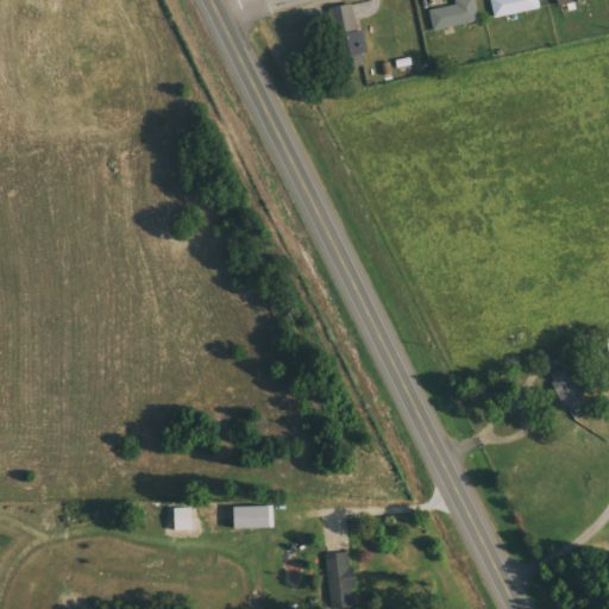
[(434,29),(481,23),(478,0),(457,0),(458,6),(432,10),(434,29)]
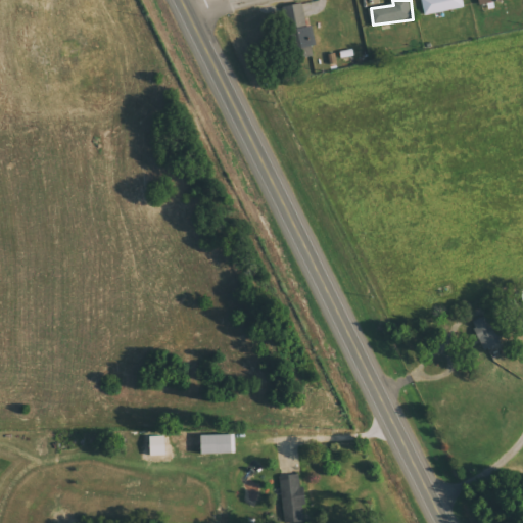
[(422,0),(426,15),(466,8),(464,0),(422,0)]
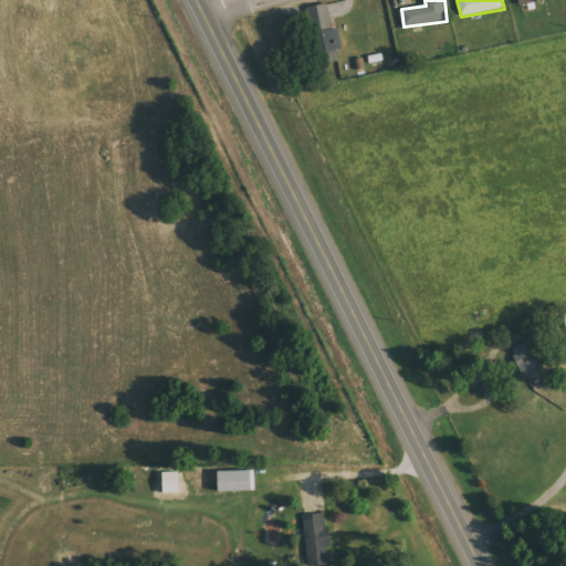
[(344,50),(338,28),(335,29),(328,3),(312,8),(326,64),(338,61),(336,52),(344,50)]
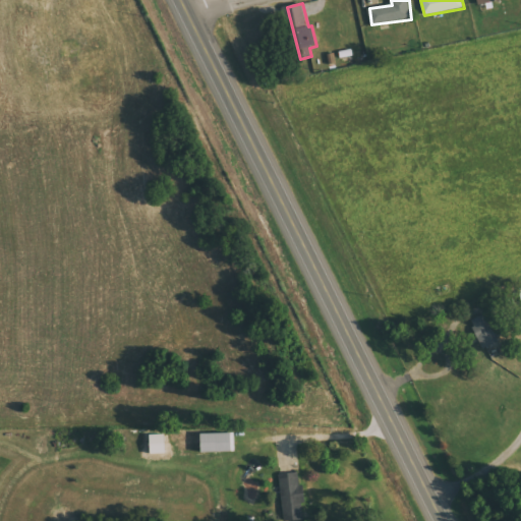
[(485,349),(503,340),(487,313),(471,323),(485,349)]
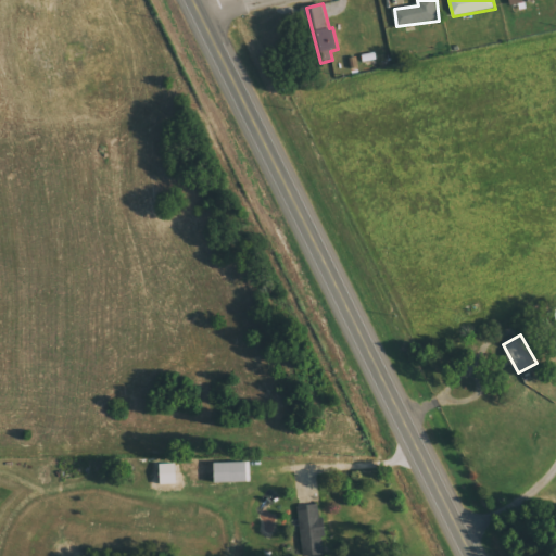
[(250,463),(215,464),(215,483),(251,482),(250,463)]
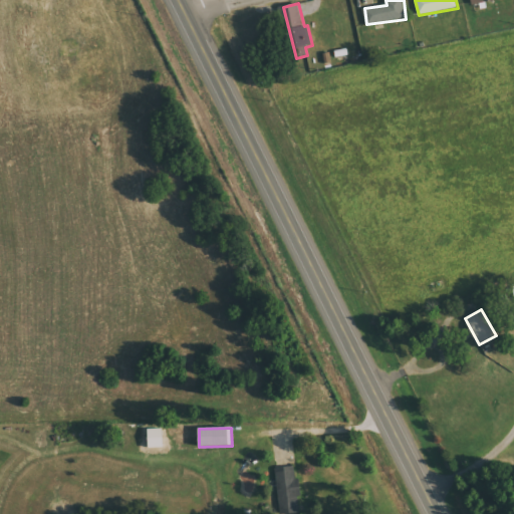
[(288,513),(303,512),(298,480),(297,480),(295,466),(275,469),(281,513),(288,513)]
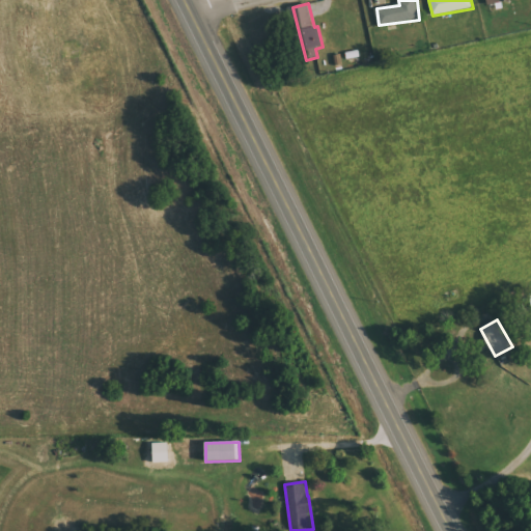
All buildings are outlined.
